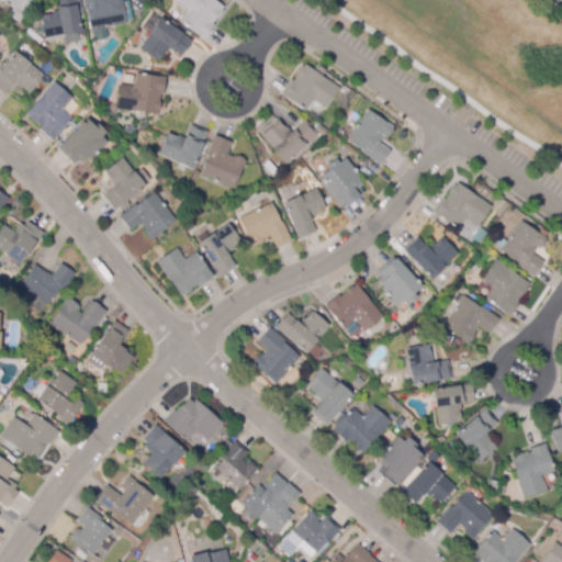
[(32,0),(19,23),(8,17),(12,8),(0,0),(32,0)]
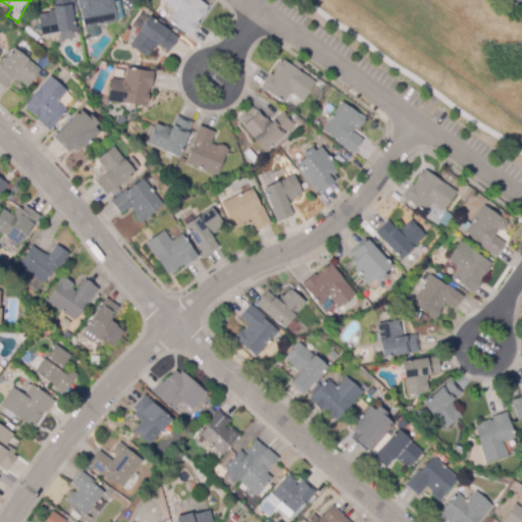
[(42,35),(39,15),(49,14),(49,11),(54,10),(52,0),(74,0),(75,7),(71,8),(75,30),(58,33),(58,32),(42,35)]
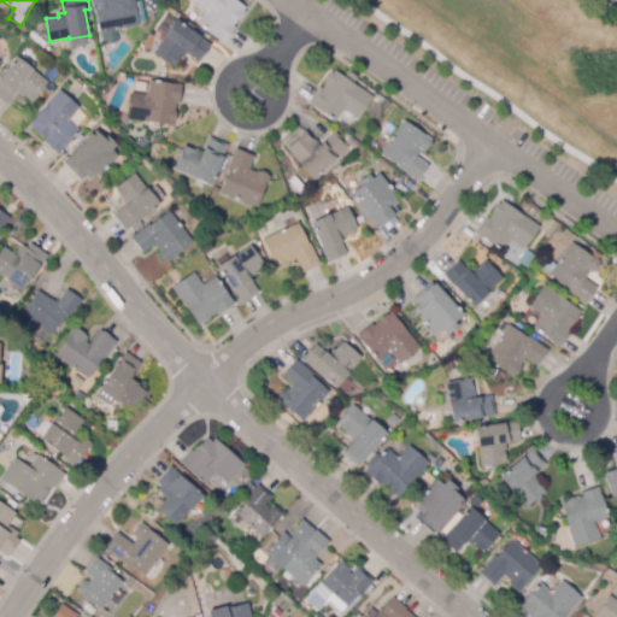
[(99,33),(95,10),(92,10),(89,0),(133,0),(139,27),(99,33)]
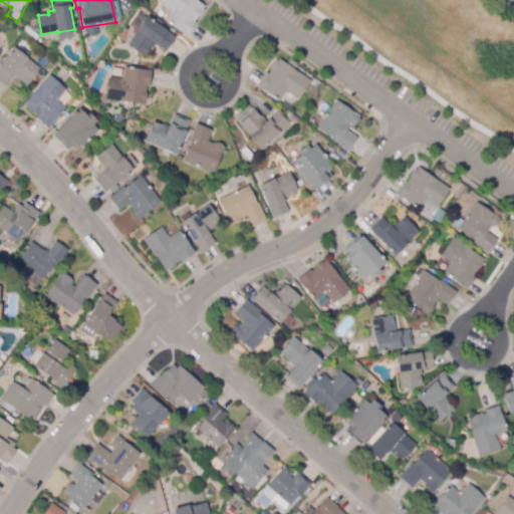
[(186,36),(164,21),(172,9),(158,0),(195,0),(204,6),(202,8),(204,10),(186,36)]
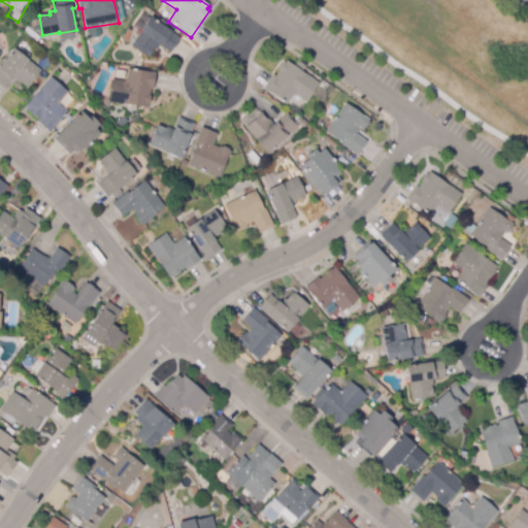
[(147,59),(131,46),(141,31),(134,25),(142,12),(151,19),(152,17),(180,37),(169,53),(159,45),(156,50),(155,48),(147,59)]
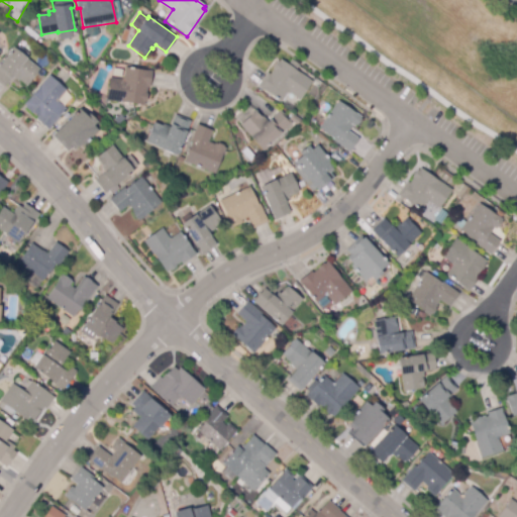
[(4,87),(0,83),(0,65),(14,47),(40,69),(26,86),(18,80),(17,81),(13,76),(11,79),(10,77),(4,87)]
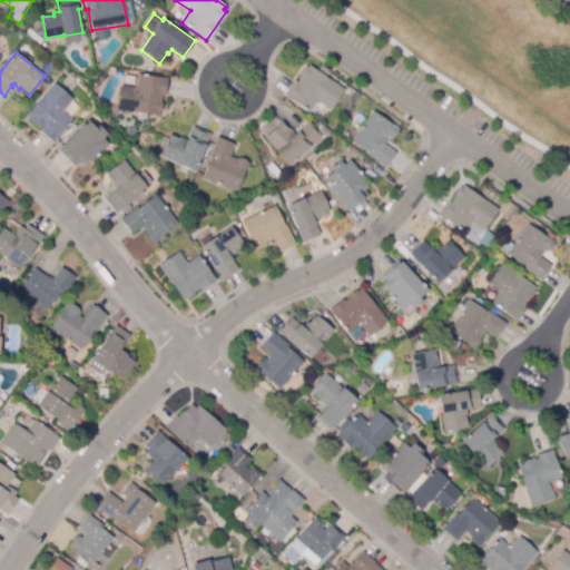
[(310,112),(285,96),(295,80),(297,82),(301,77),(300,76),(305,68),(306,69),(308,66),(317,72),(322,67),(330,71),(325,77),(344,89),(330,110),(320,104),(315,102),(310,112)]
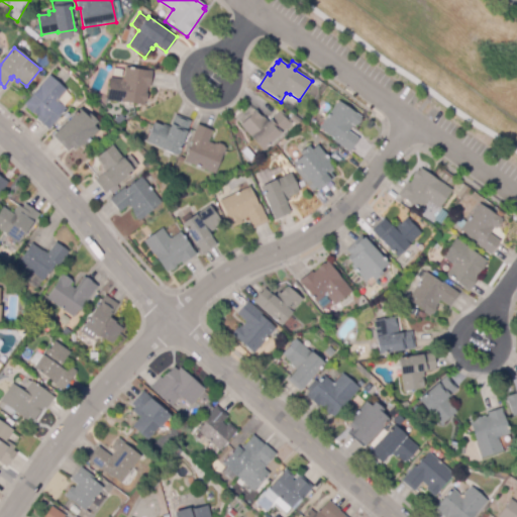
[(143,105),(107,100),(109,78),(123,80),(124,68),(151,71),(149,88),(146,88),(146,93),(147,93),(146,101),(143,101),(143,105)]
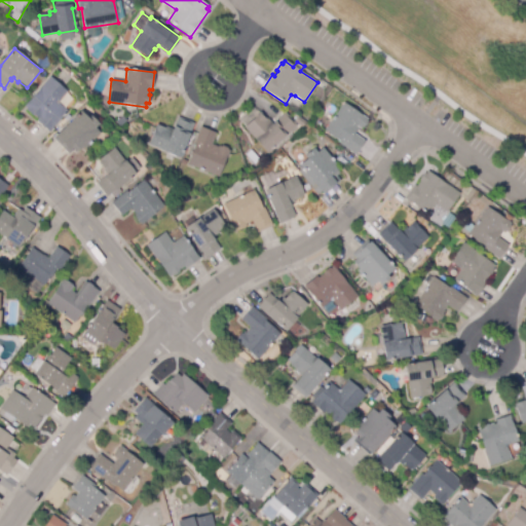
[(49,132),(37,121),(38,119),(24,107),(49,77),(67,91),(59,102),(59,104),(67,111),(49,132)]
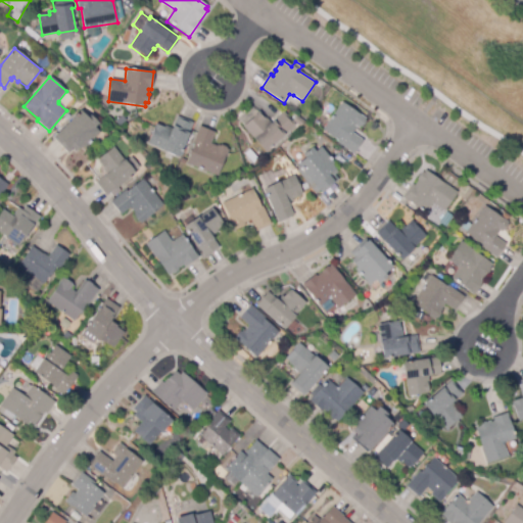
[(351,153),(322,129),(343,102),(365,120),(366,121),(361,127),(359,129),(357,127),(352,132),(363,140),(351,153)]
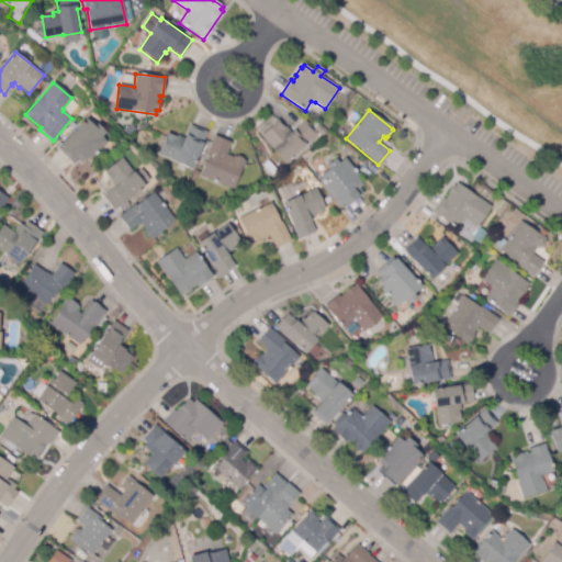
[(352,126),(345,123),(351,111),(359,116),(352,126)]
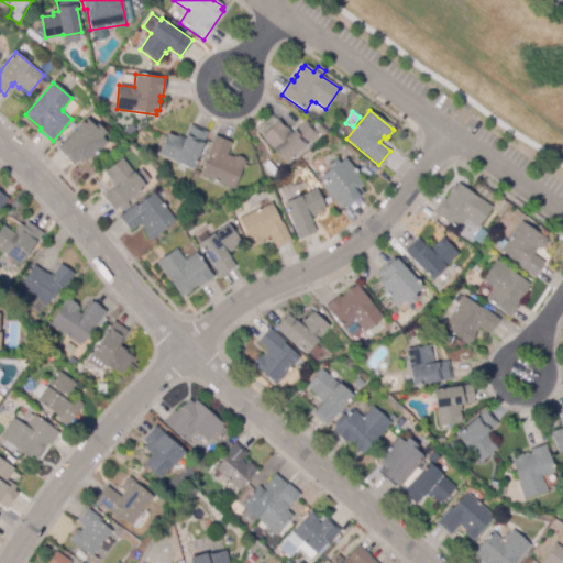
[(74,164),(58,146),(86,119),(95,127),(98,123),(107,133),(103,136),(108,141),(90,158),(89,157),(86,161),(85,159),(81,163),(78,159),(74,164)]
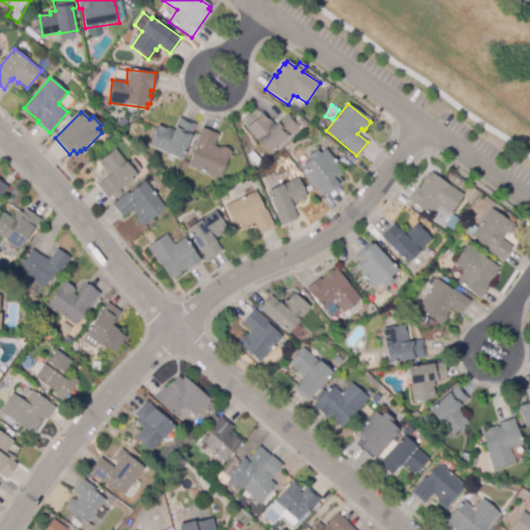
[(269,154),(245,128),(262,113),(268,120),(269,119),(274,124),(287,113),(300,126),(269,154)]
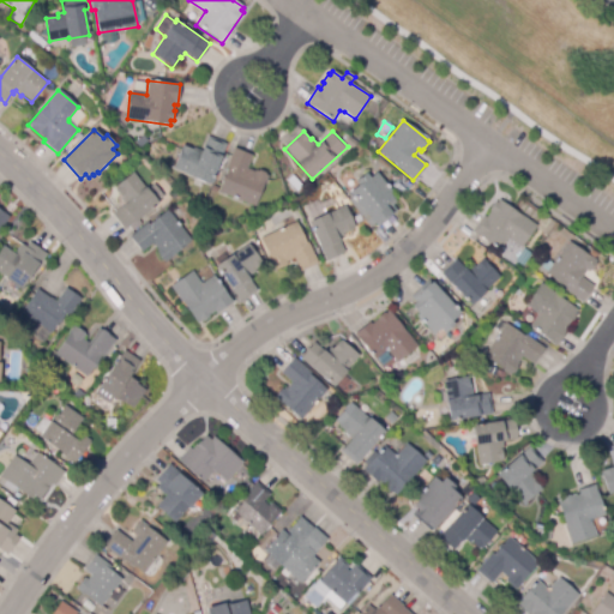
[(210,185),(173,168),(182,145),(192,150),(193,148),(202,151),(209,136),(227,144),(210,185)]
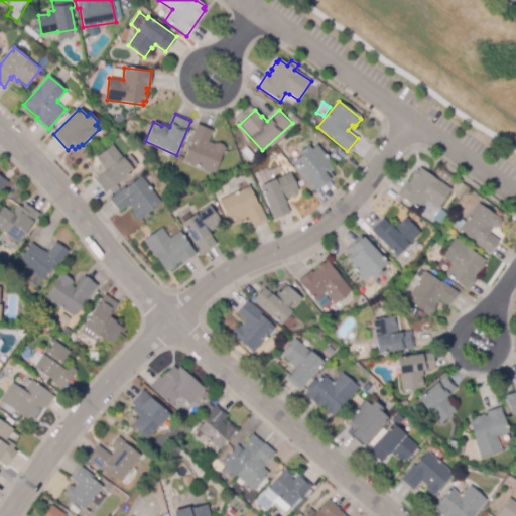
[(213,174),(201,168),(202,165),(196,163),(195,167),(188,164),(189,163),(183,161),(191,142),(188,141),(197,124),(212,131),(207,141),(214,144),(214,143),(217,144),(217,143),(226,147),(213,174)]
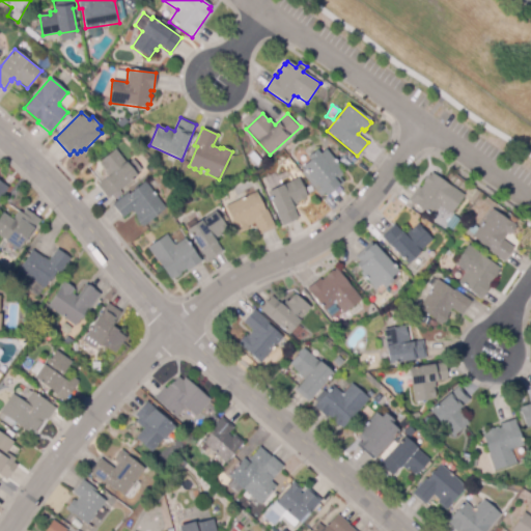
[(325,195),(303,167),(310,161),(307,158),(317,149),(322,154),(326,148),(343,171),(334,178),(340,186),(325,195)]
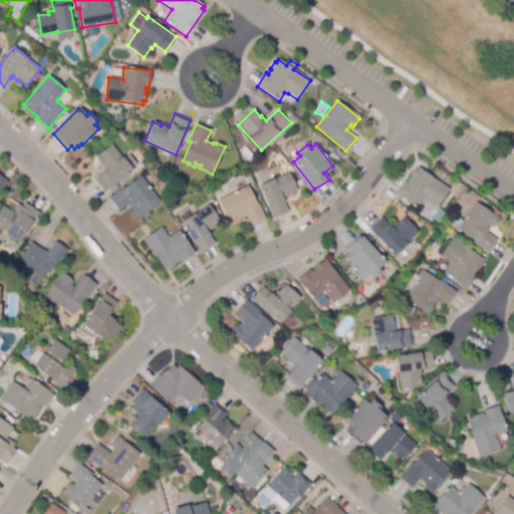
[(104,193),(93,180),(103,172),(99,167),(101,165),(95,158),(111,145),(133,170),(104,193)]
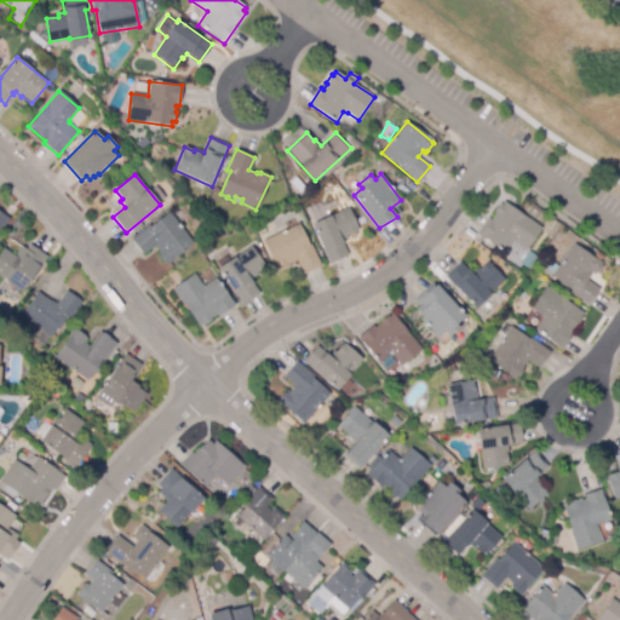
[(528,252),(511,241),(505,251),(497,245),(495,246),(476,234),(487,217),(491,219),(495,214),(494,213),(500,204),(501,205),(504,201),(544,228),(528,252)]
